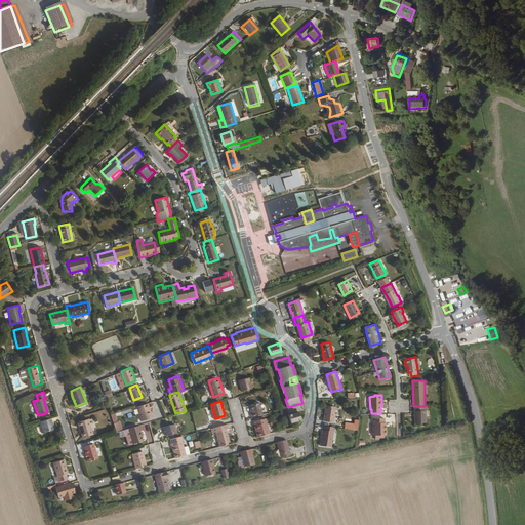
[(136,405),(137,407),(142,419),(153,416),(151,412),(148,405),(148,402),(136,405)]
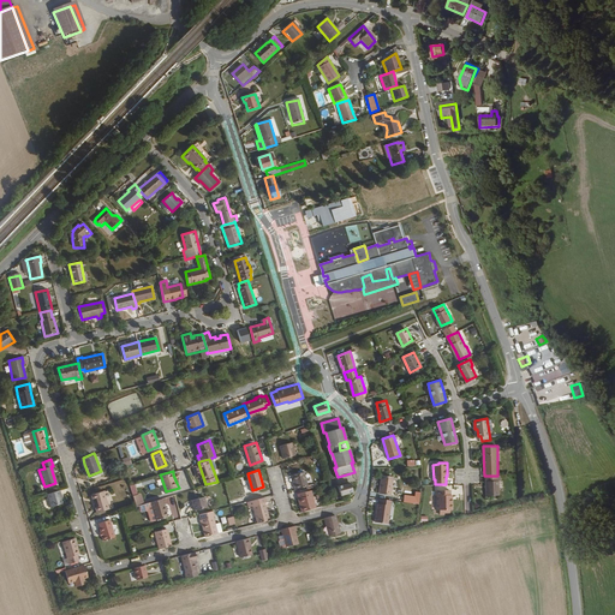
[(296,488),(308,485),(304,471),(293,473),(296,483),(294,483),(296,488)]
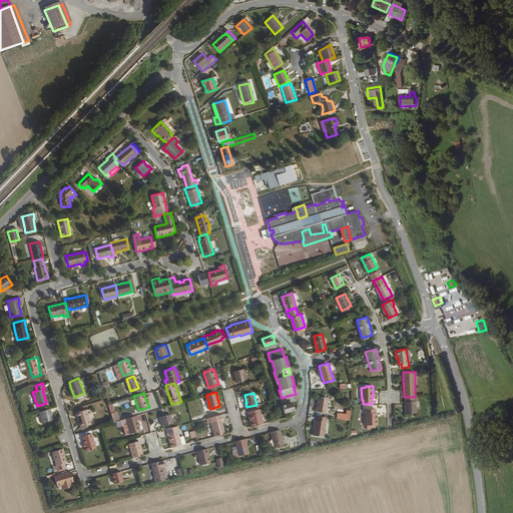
[(329,397),(319,396),(317,411),(327,412),(329,397)]
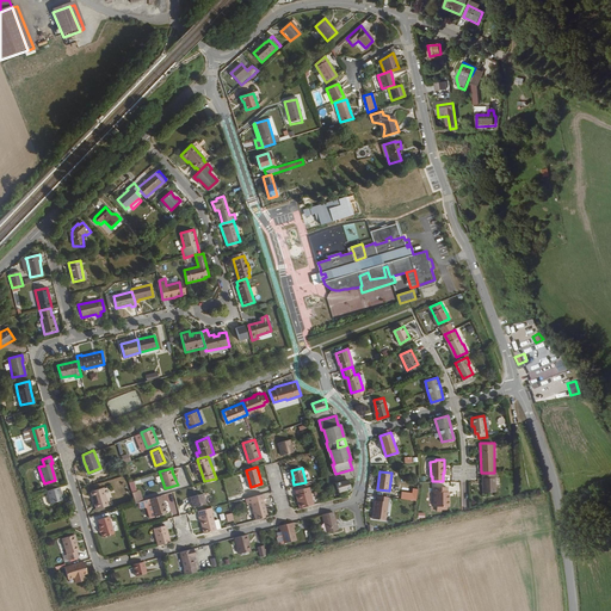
[(497,477),(497,473),(494,473),(482,473),(483,493),(497,492),(495,477),(497,477)]
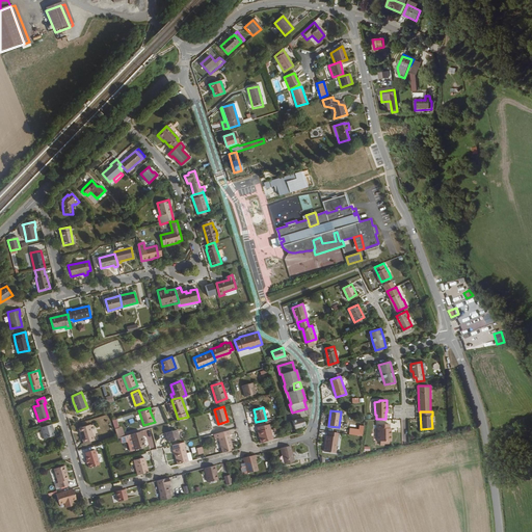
[(303,417),(293,420),(295,428),(306,425),(303,417)]
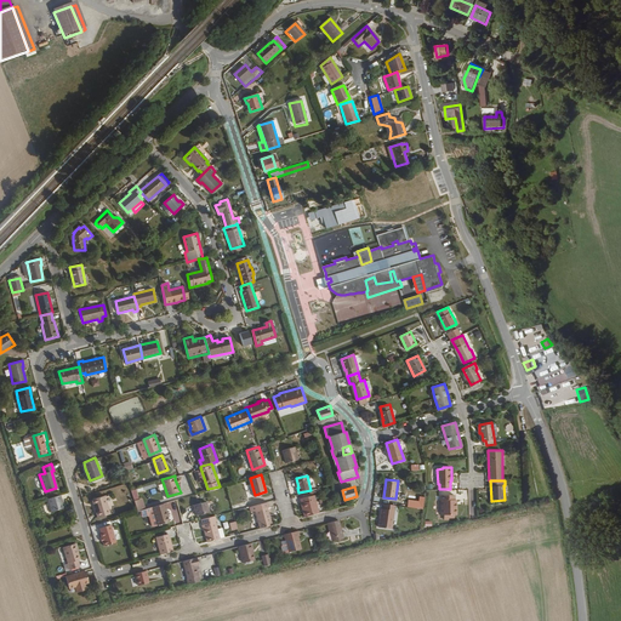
[(106,493),(92,496),(98,514),(110,511),(106,493)]
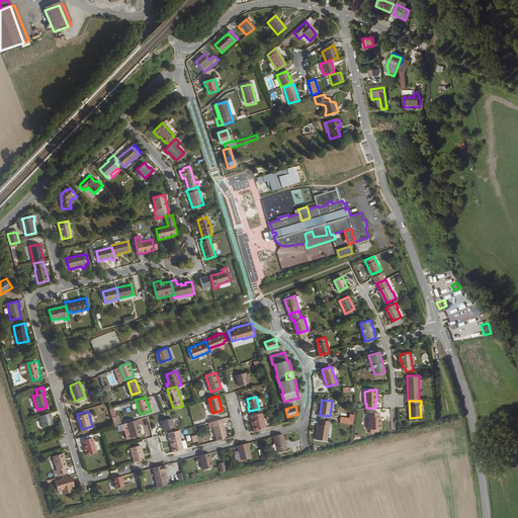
[(51,412),(38,416),(39,421),(41,420),(42,426),(55,423),(53,419),(52,419),(51,417),(52,416),(51,412)]
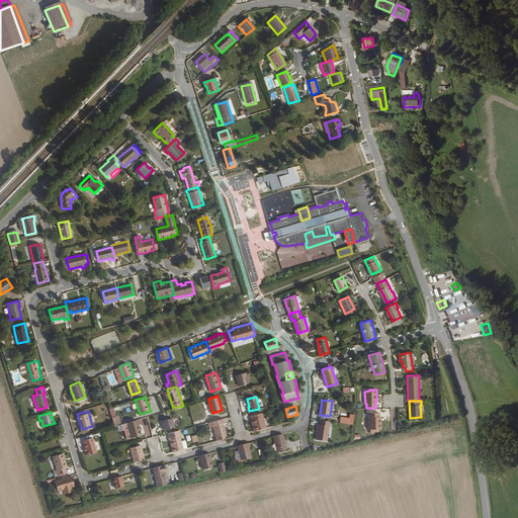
[(255,430),(265,427),(262,413),(252,415),(253,419),(252,419),(255,430)]
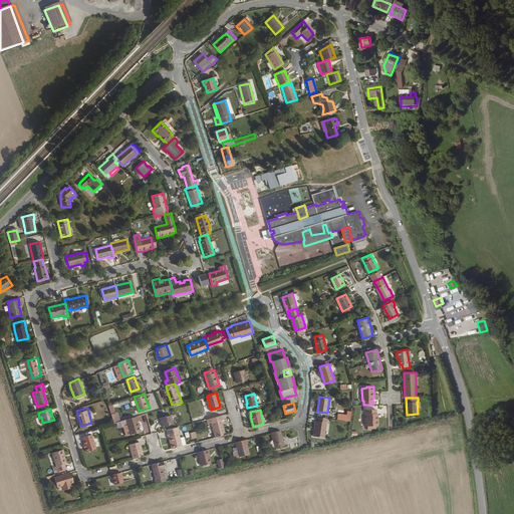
[(374,410),(365,410),(366,426),(376,426),(376,418),(374,418),(374,410)]
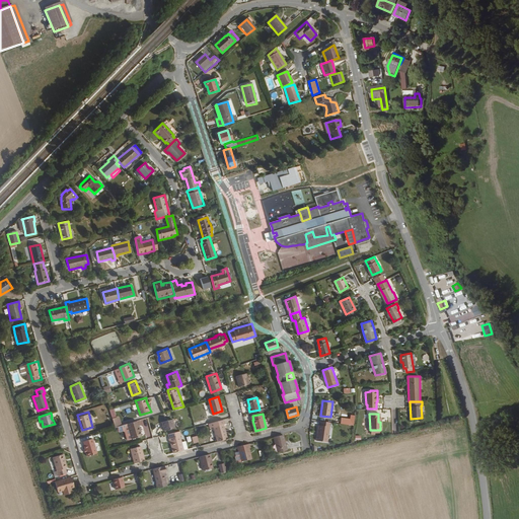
[(340,418),(339,424),(352,426),(353,416),(349,415),(348,419),(340,418)]
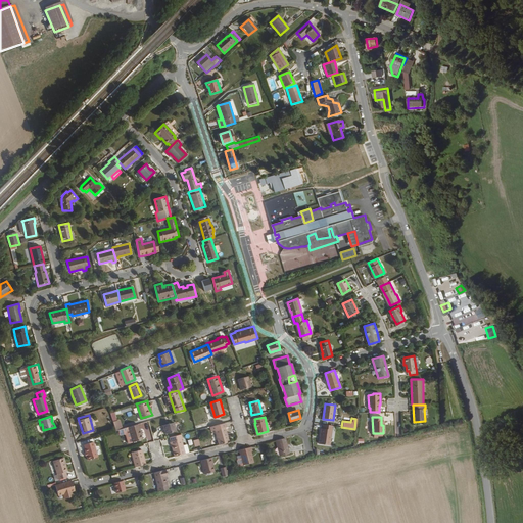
[(113,421),(116,429),(123,427),(122,423),(121,424),(119,419),(113,421)]
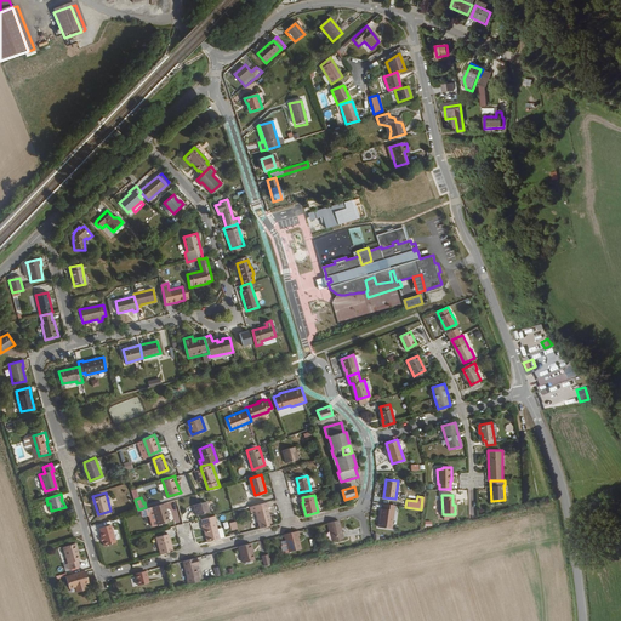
[(208,500),(194,503),(198,513),(210,510),(208,500)]
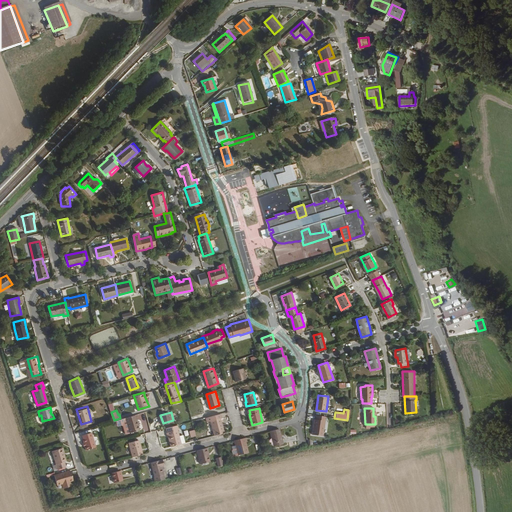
[(135,414),(126,416),(131,432),(140,429),(135,414)]
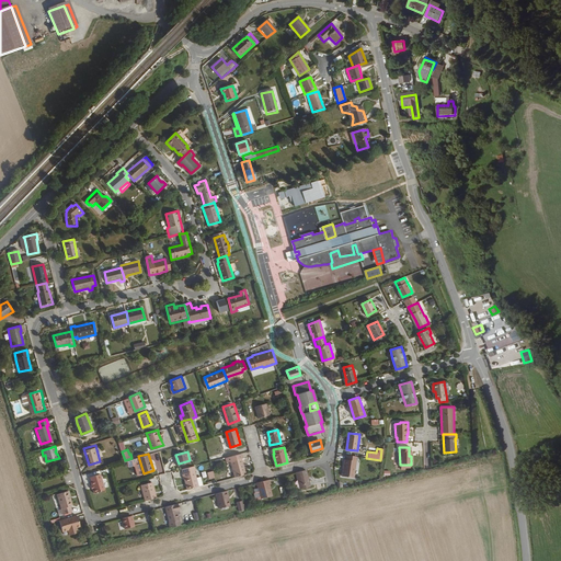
[(357,456),(347,455),(346,459),(345,459),(343,476),(355,478),(357,456)]
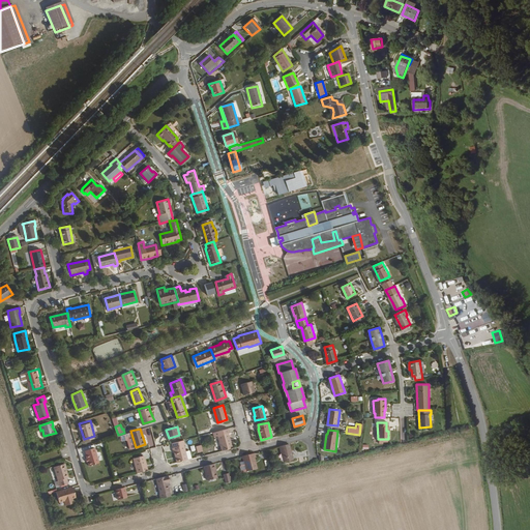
[(218,435),(223,449),(233,447),(229,433),(218,435)]
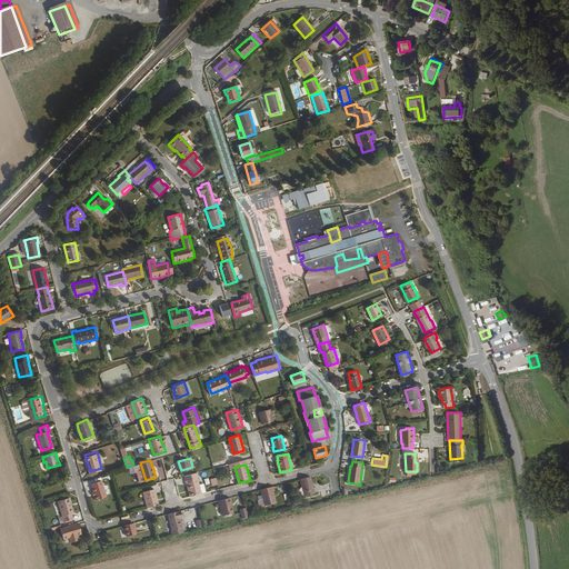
[(191,496),(202,492),(200,485),(198,477),(199,477),(197,471),(186,473),(187,479),(186,479),(187,483),(188,483),(191,496)]
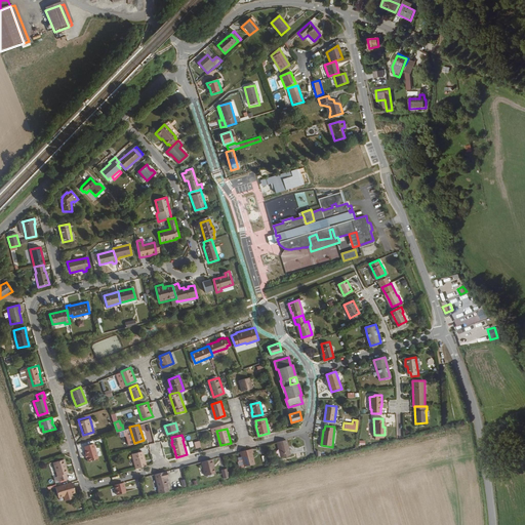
[(290,454),(286,439),(277,442),(281,457),(290,454)]
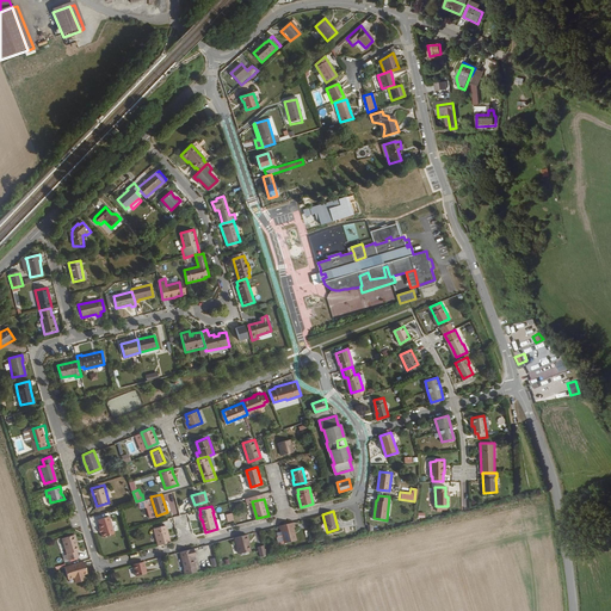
[(110,514),(99,518),(100,522),(99,522),(100,526),(102,530),(103,535),(115,531),(110,514)]
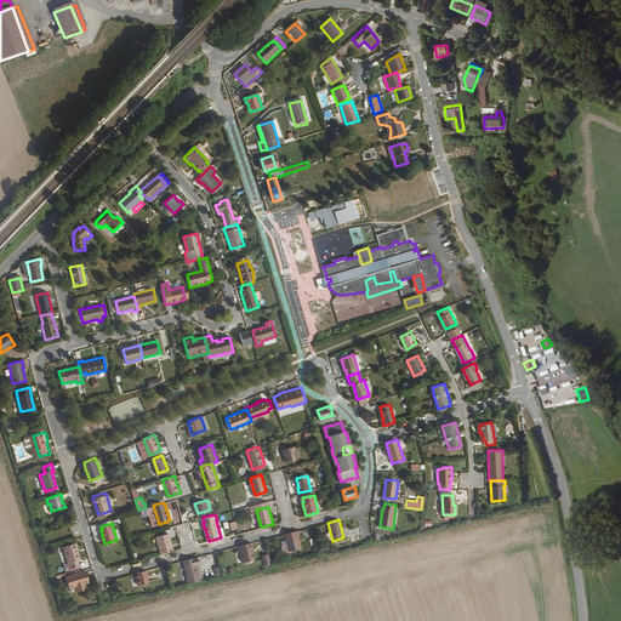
[(300,535),(298,530),(285,534),(289,551),(302,548),(298,535),(300,535)]
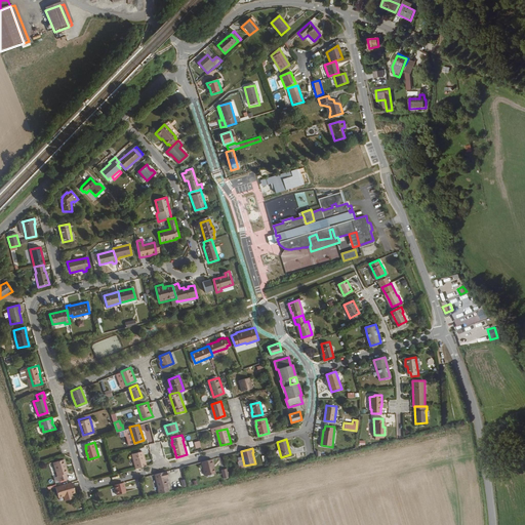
[(133,453),(136,468),(147,465),(144,451),(133,453)]
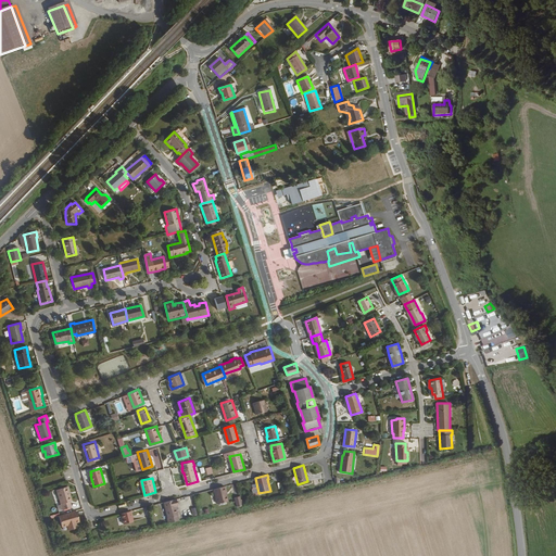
[(67,485),(57,489),(63,509),(72,506),(70,501),(71,500),(68,492),(70,492),(67,485)]
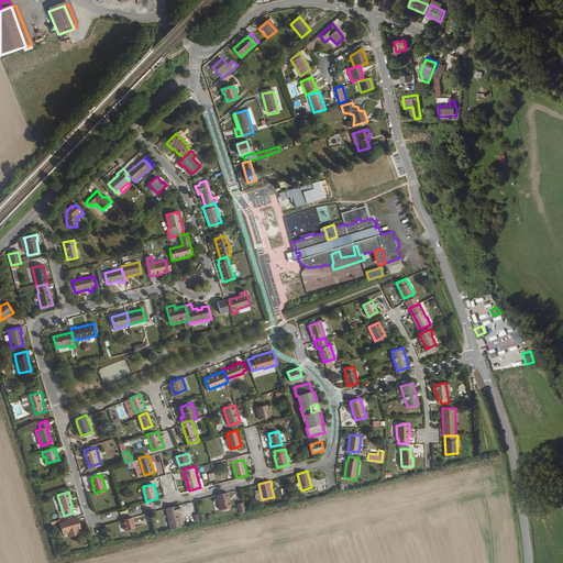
[(229,497),(228,492),(217,495),(220,509),(230,506),(228,497),(229,497)]
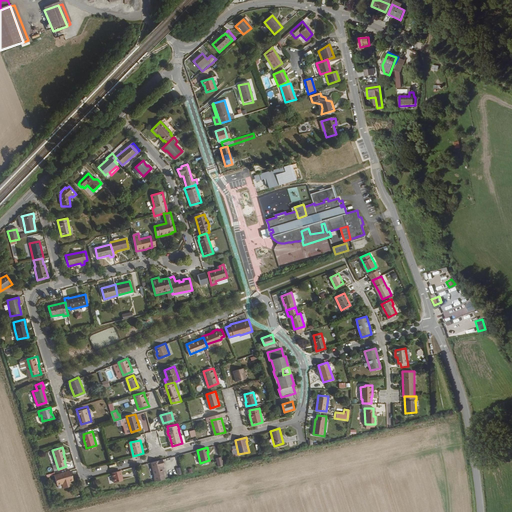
[(154,476),(155,481),(165,478),(161,465),(164,464),(162,458),(151,461),(154,476)]
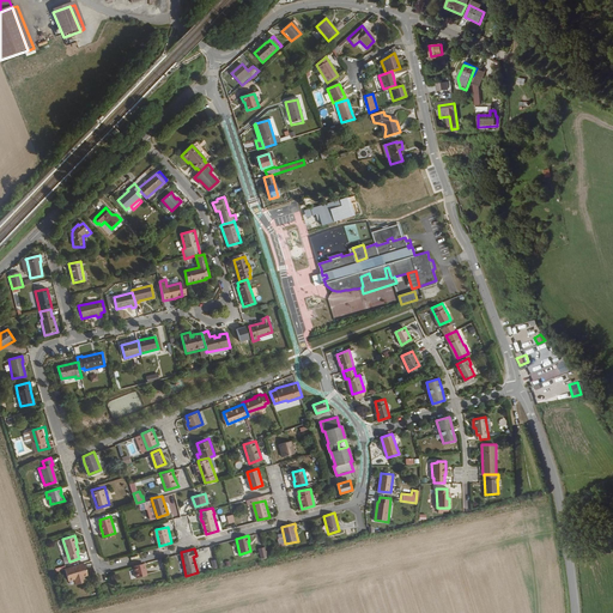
[(84,562),(65,568),(68,580),(74,578),(76,583),(83,581),(82,576),(87,574),(84,562)]
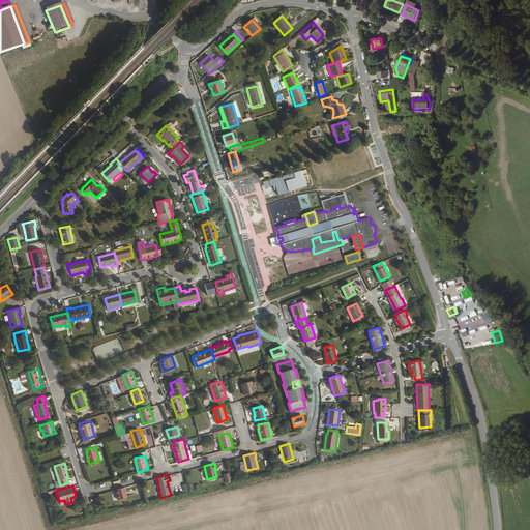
[(124,486),(115,489),(117,499),(126,496),(124,486)]
